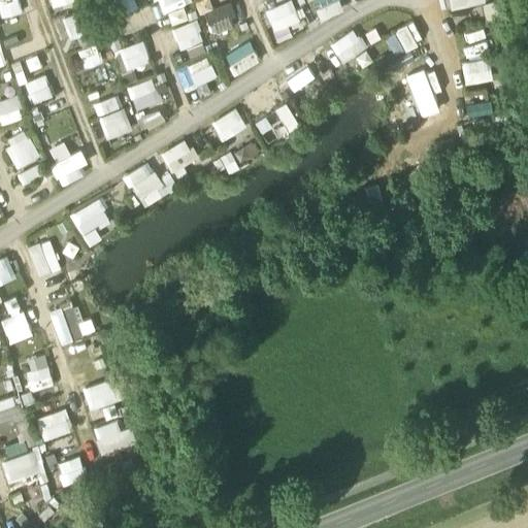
[(0,0),(0,13),(22,7),(19,0),(0,0)]
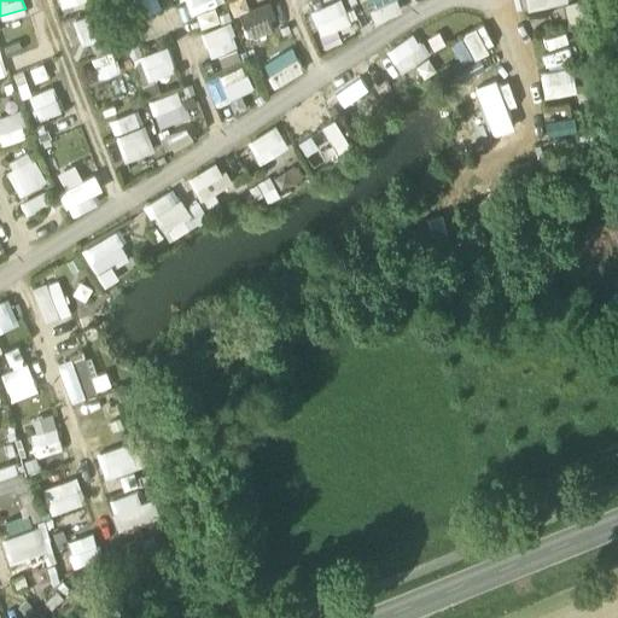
[(222,0),(184,0),(187,10),(209,4),(211,10),(225,6),(222,0)]
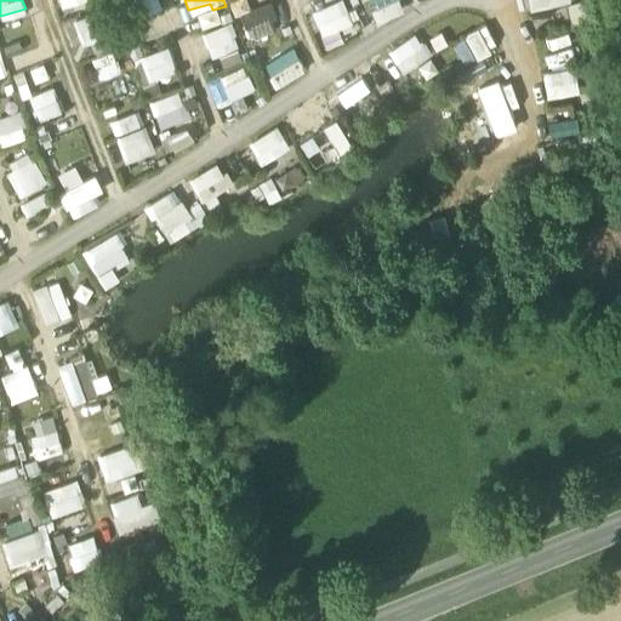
[(245,0),(239,0),(229,5),(237,21),(251,13),(245,0)]
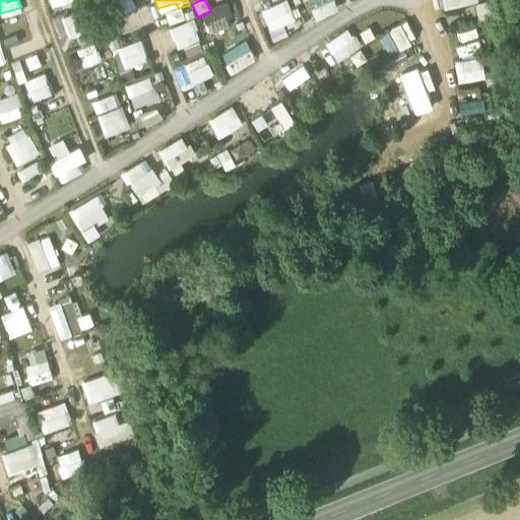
[(310,0),(304,4),(318,27),(341,13),(332,0),(310,0)]
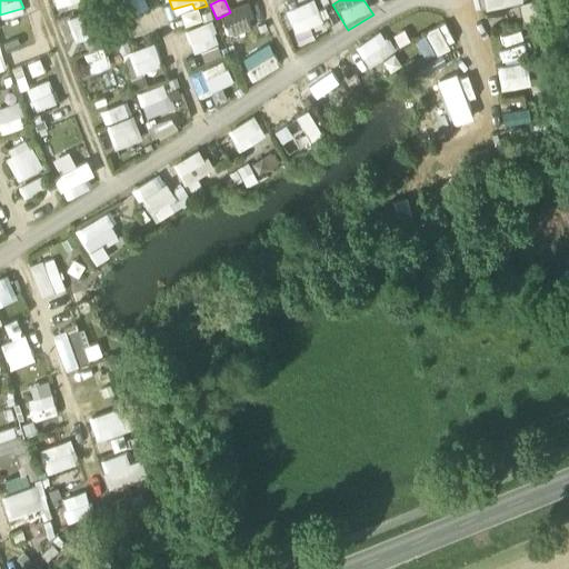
[(520,0),(483,0),(486,16),(521,11),(520,0)]
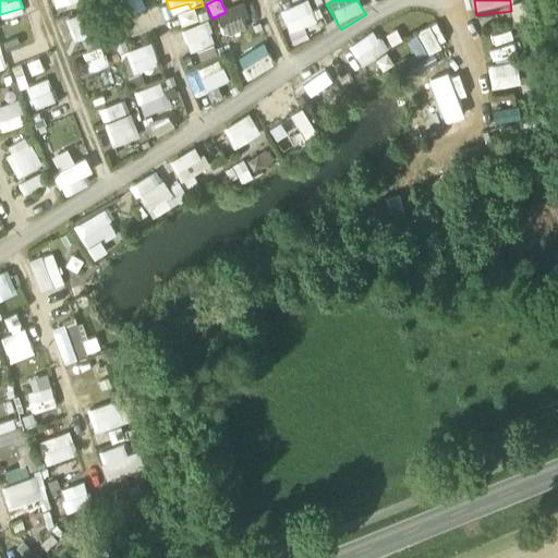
[(308,3),(280,16),(290,38),(318,26),(308,3)]
